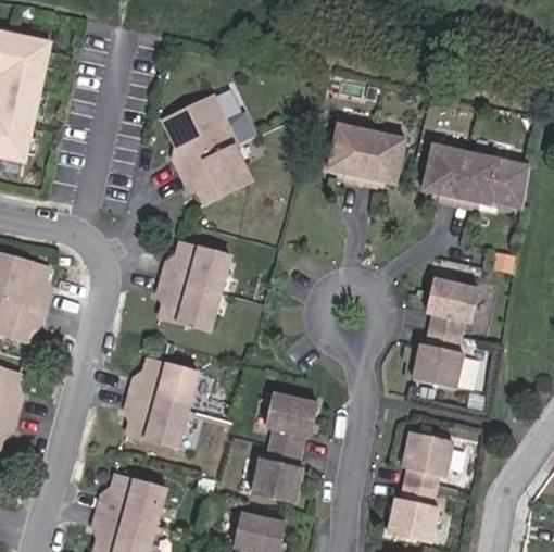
[(0,154),(24,160),(50,40),(0,28),(0,154)]
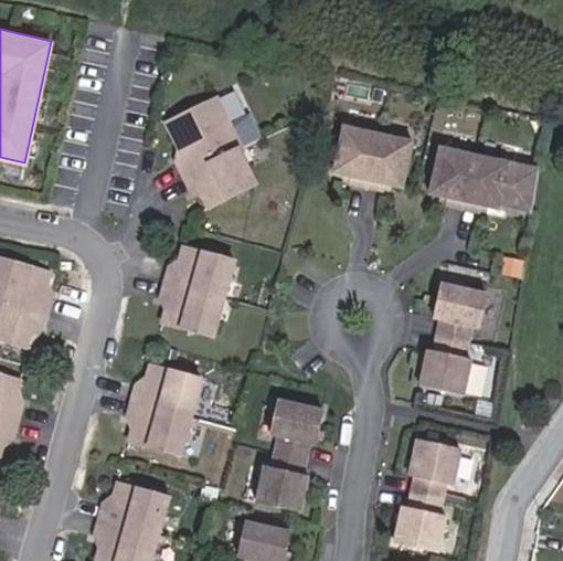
[(240,145),(215,95),(165,119),(182,155),(174,158),(182,173),(236,146),(240,145)]
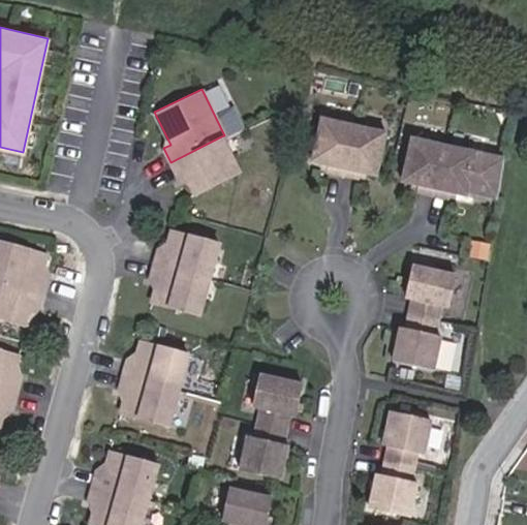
[(340,174),(351,124),(318,117),(309,161),(327,164),(324,171),(340,174)]
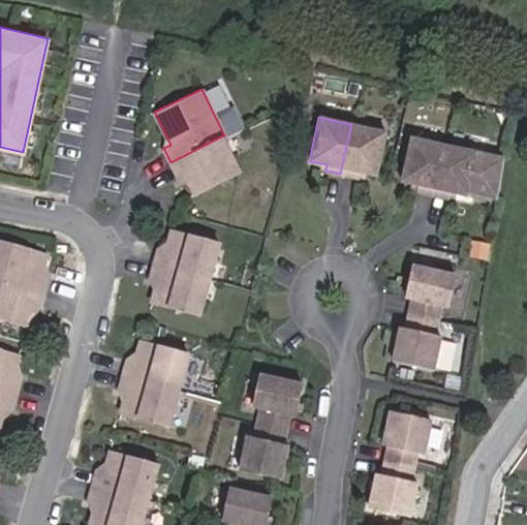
[(374,175),(383,131),(351,124),(340,174),(355,177),(357,171),(374,175)]
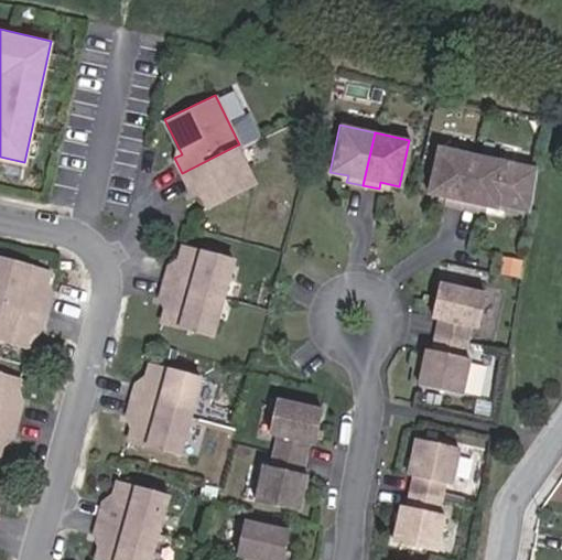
[(254,181),(236,146),(182,173),(188,189),(196,184),(206,205),(254,181)]
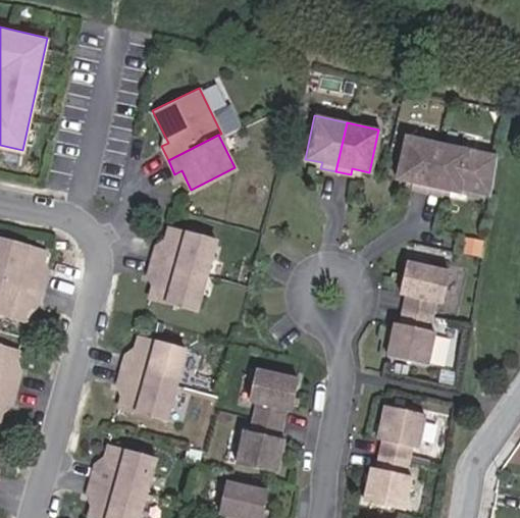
[(425,191),(435,141),(404,135),(395,177),(411,182),(410,188),(425,191)]
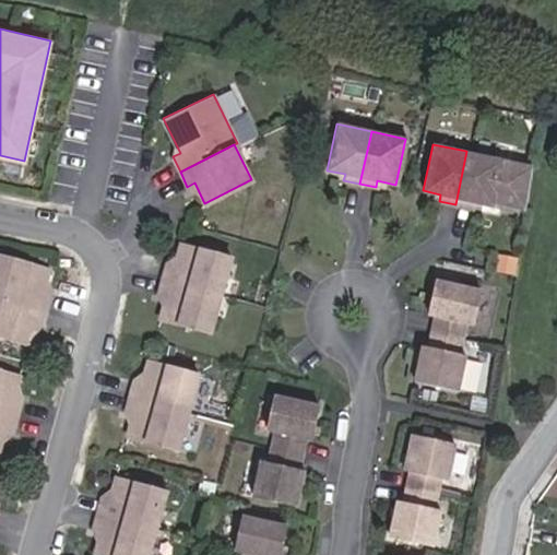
[(492,205),(501,158),(466,151),(455,204),(472,208),(473,201),(492,205)]
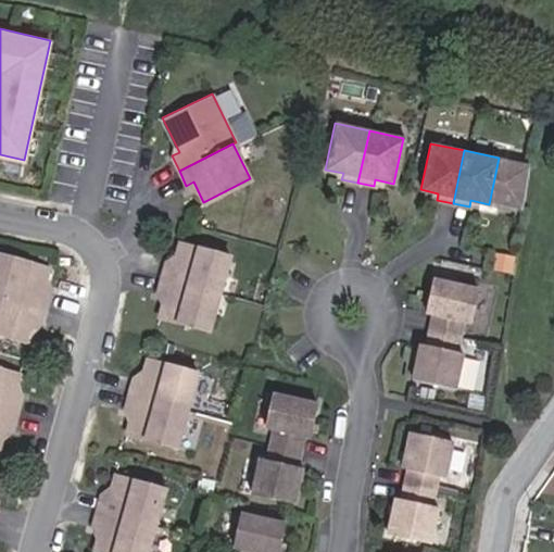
[(218,290),(229,253),(179,239),(173,261),(165,259),(161,274),(218,290)]
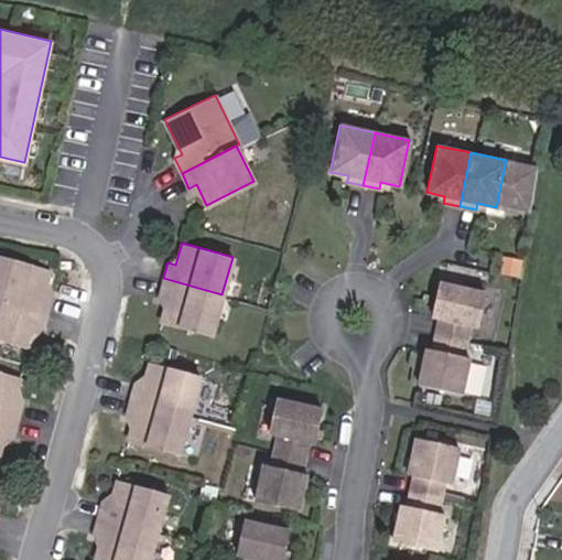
[(42,291),(49,269),(0,255),(0,297),(46,309),(50,293),(42,291)]
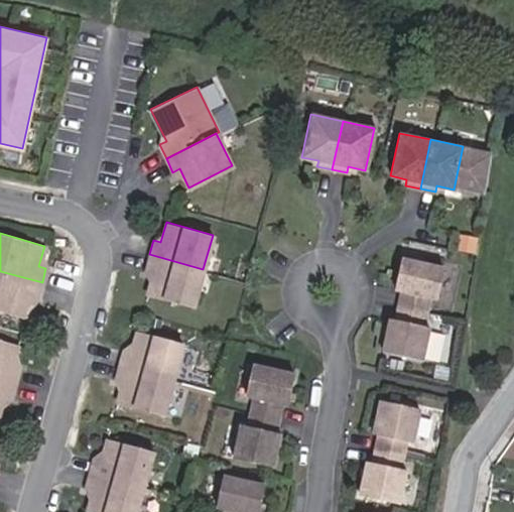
[(194,304),(203,269),(149,254),(145,269),(152,271),(146,290),(194,304)]
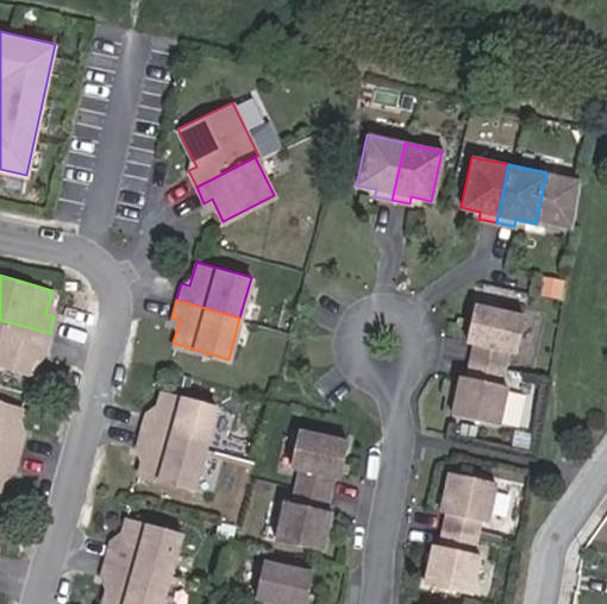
[(514,353),(523,315),(475,304),(467,343),(473,344),(469,362),(504,369),(507,351),(514,353)]
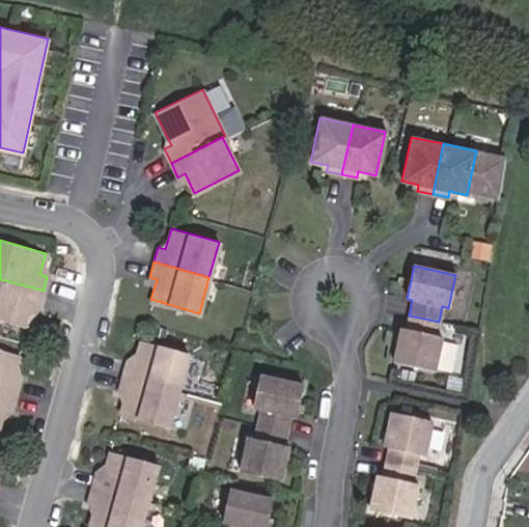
[(38,306),(44,290),(0,279),(0,317),(26,325),(31,304),(38,306)]
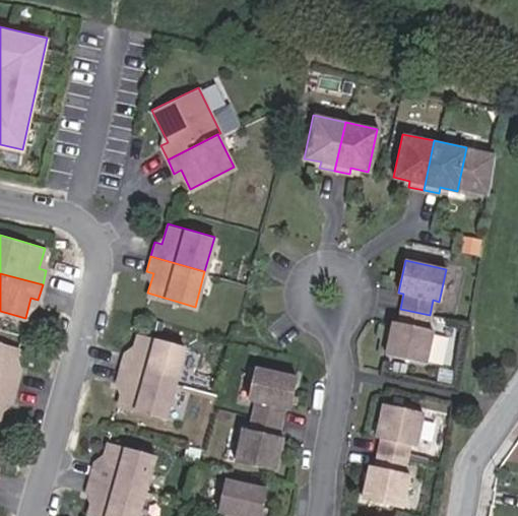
[(426,364),(433,331),(427,330),(430,315),(400,309),(396,324),(391,323),(385,355),(426,364)]
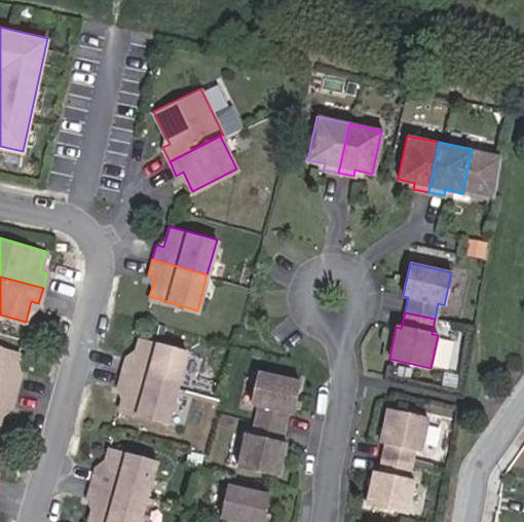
[(177,385),(186,350),(139,336),(133,357),(125,355),(121,370),(177,385)]
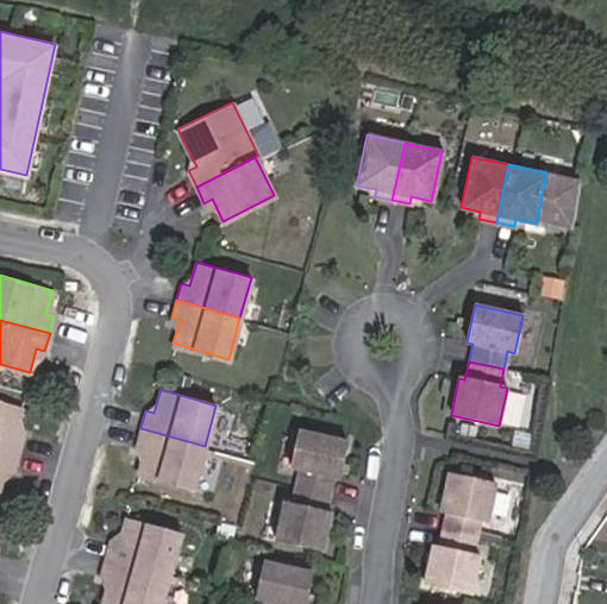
[(13,429),(20,406),(0,401),(0,444),(18,448),(23,432),(13,429)]
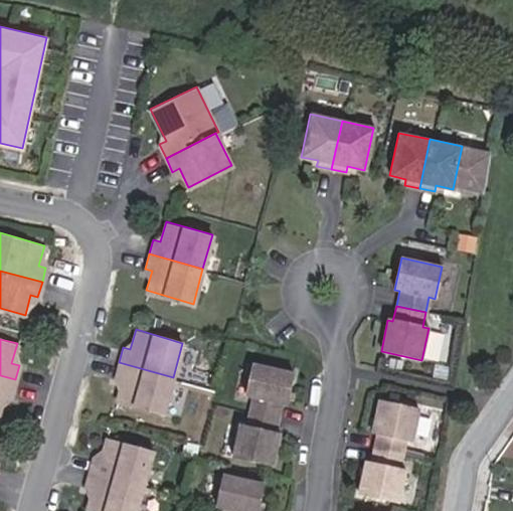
[(286,398),(292,367),(251,358),(245,390),(250,391),(247,406),(278,412),(281,397),(286,398)]
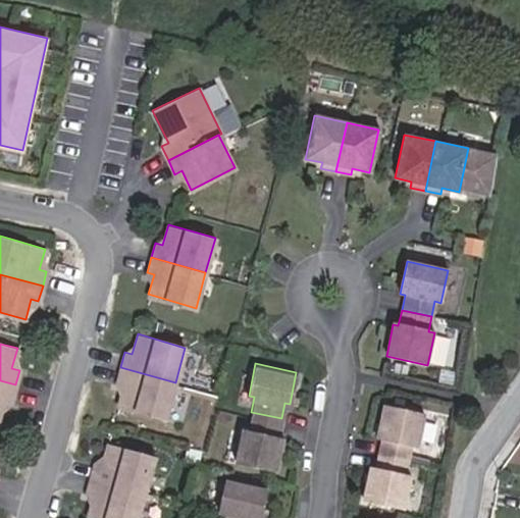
[(164,417),(175,382),(120,367),(116,381),(123,383),(117,404),(164,417)]
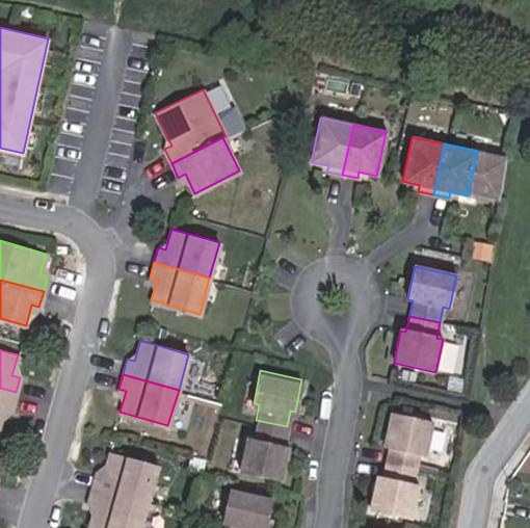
[(11,407),(16,392),(0,388),(0,419),(4,405),(11,407)]
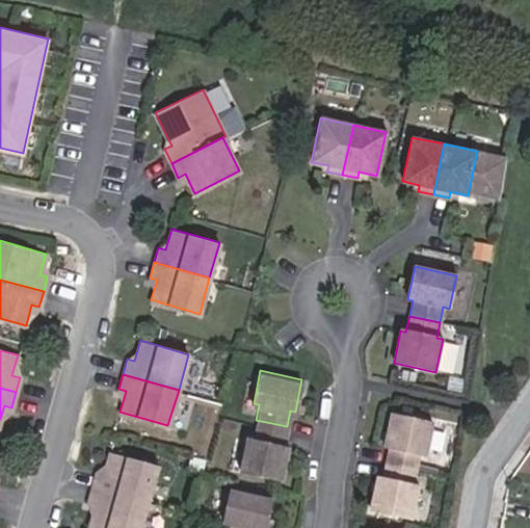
[(298,415),(291,440),(301,443),(309,418),(298,415)]
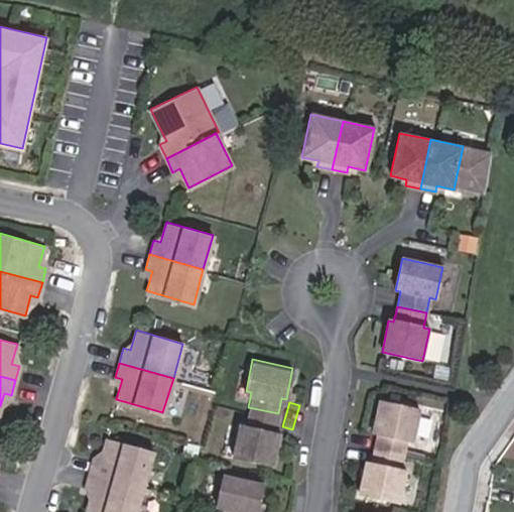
[(412,442),(419,411),(379,403),(372,434),(377,435),(374,451),(403,458),(406,442),(412,442)]
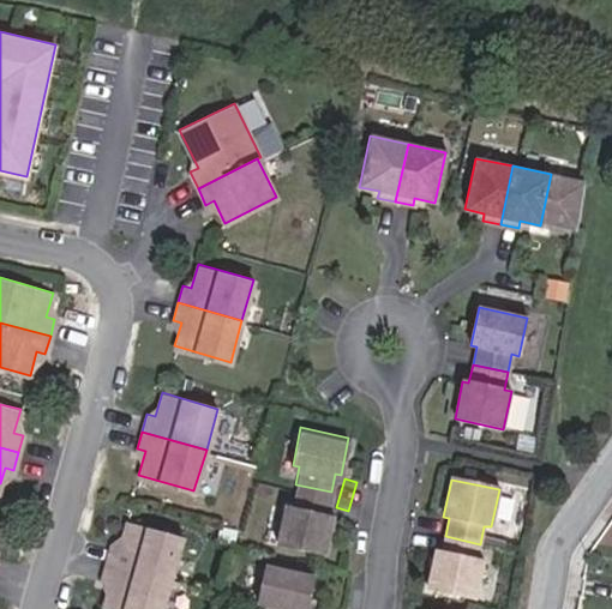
[(325,549),(333,511),(327,510),(331,492),(295,484),(292,502),(285,501),(276,538),(325,549)]
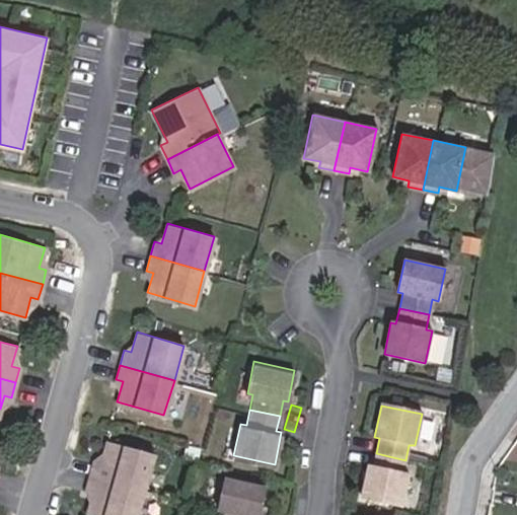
[(144,489),(153,454),(106,441),(100,460),(93,458),(89,473),(144,489)]
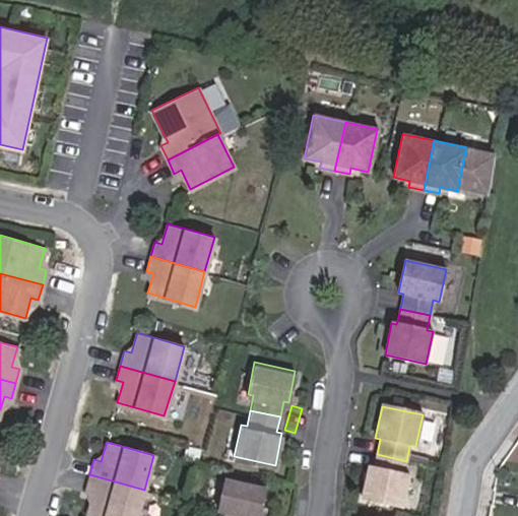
[(402,509),(409,476),(403,475),(406,461),(377,454),(374,469),(369,468),(362,500),(402,509)]
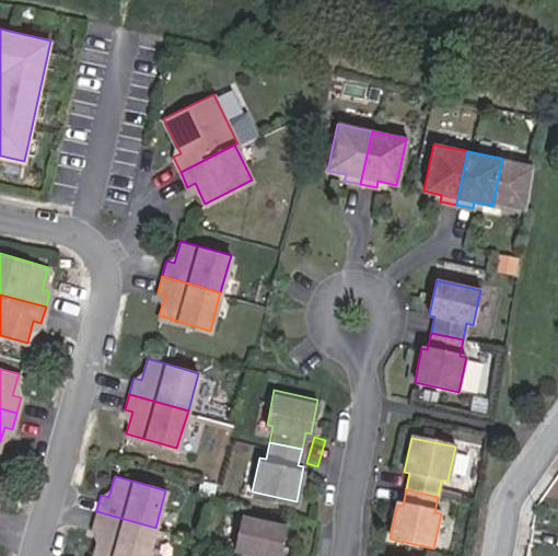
[(112,555),(147,555),(155,528),(96,511),(92,526),(100,530),(94,551),(112,555)]
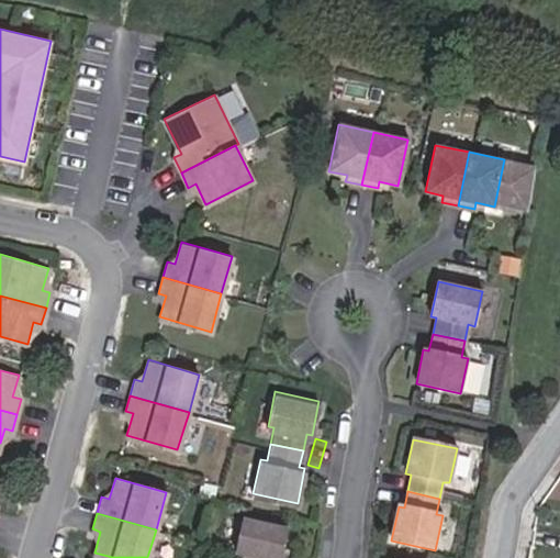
[(278,557),(279,557),(287,524),(243,514),(235,548),(238,549),(236,557),(269,557),(270,556),(278,557)]
